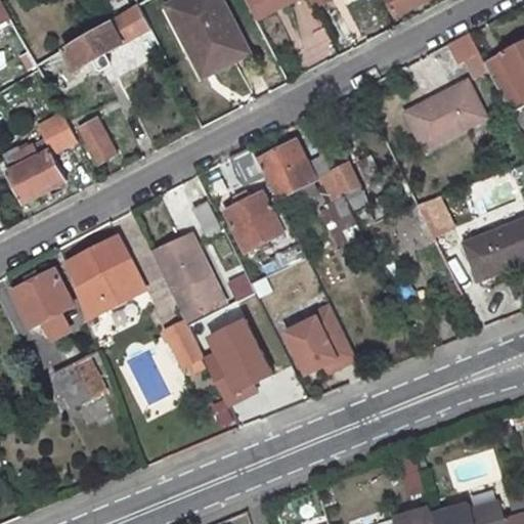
[(0,0),(0,23),(10,16),(1,0),(0,0)]
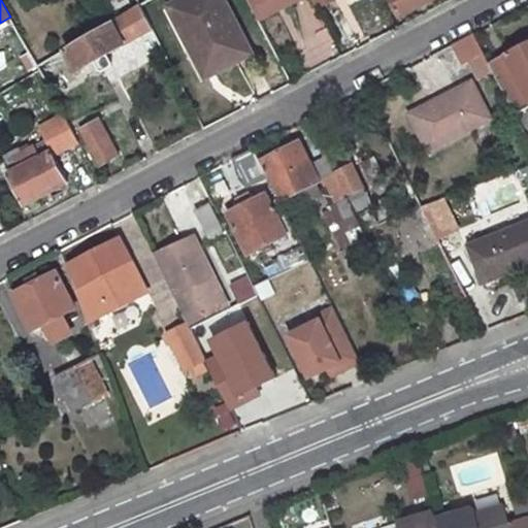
[(222,0),(178,0),(165,7),(185,44),(198,38),(216,71),(250,53),(222,0)]
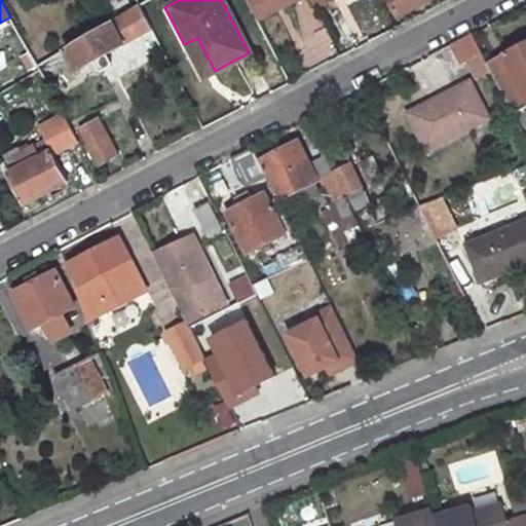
[(387,0),(396,13),(420,0),(387,0)]
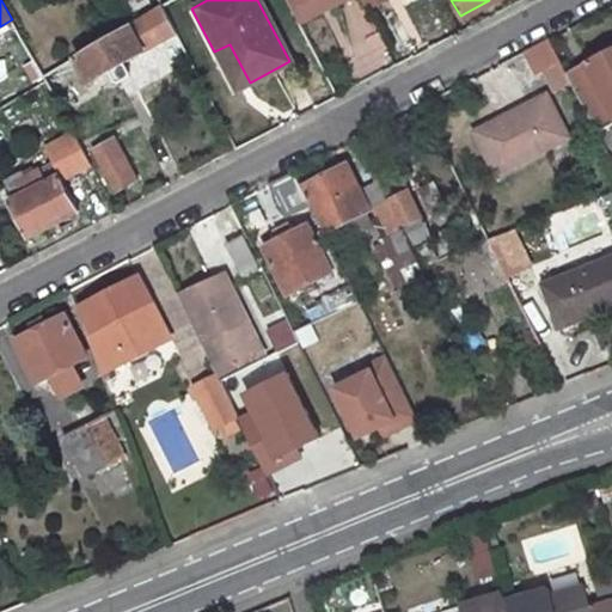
[(87,77),(79,81),(84,89),(175,35),(160,6),(74,55),(87,77)]
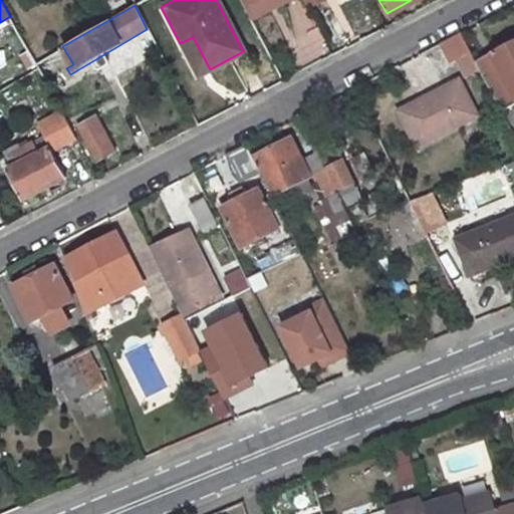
[(460,32),(440,42),(450,62),(456,59),(467,78),(480,73),(460,32)]
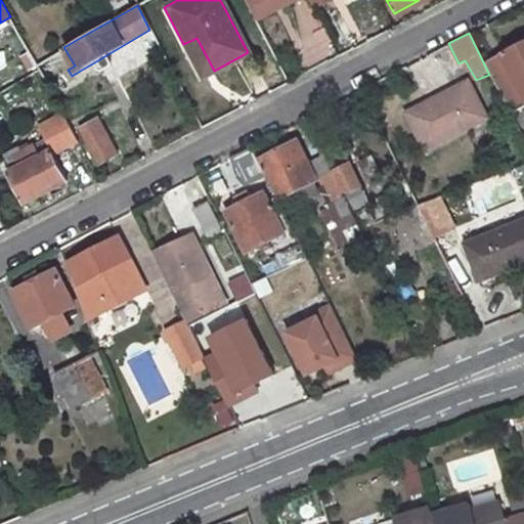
[(523,41),(523,36),(499,48),(501,52),(523,41)]
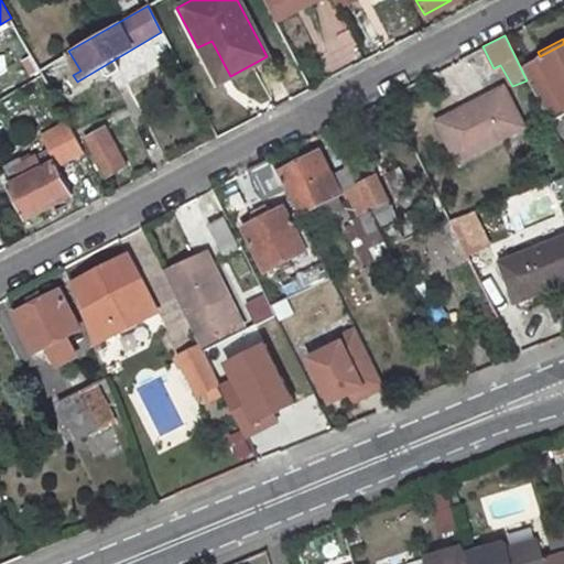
[(212,41),(197,47),(216,84),(230,76),(212,41)]
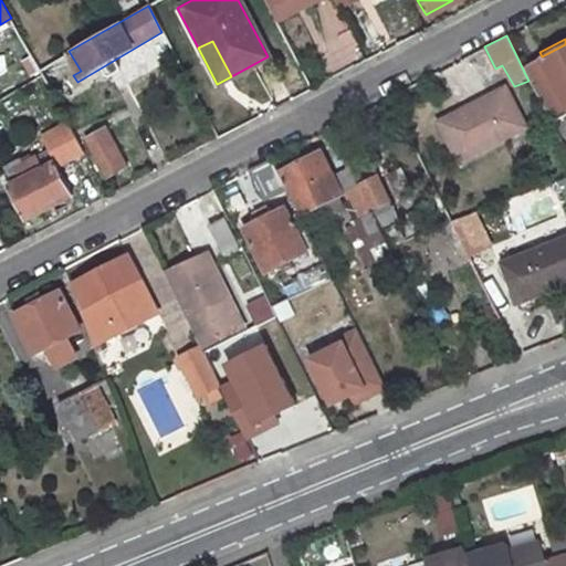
[(528,81),(549,123),(565,114),(565,44),(542,56),(522,67),(528,81)]
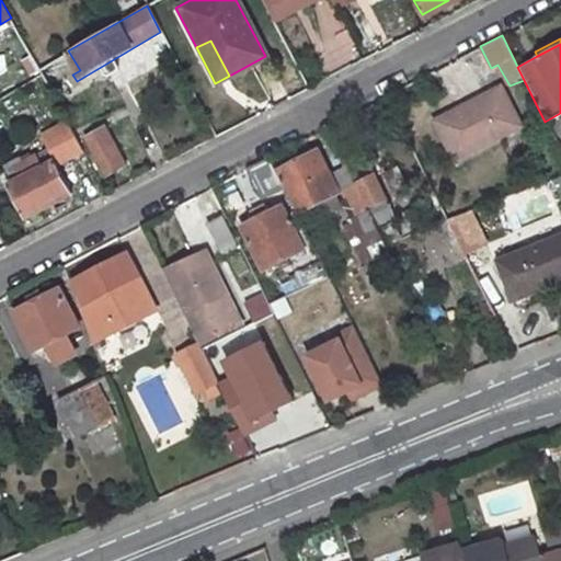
[(433,121),(454,160),(521,125),(500,86),(433,121)]
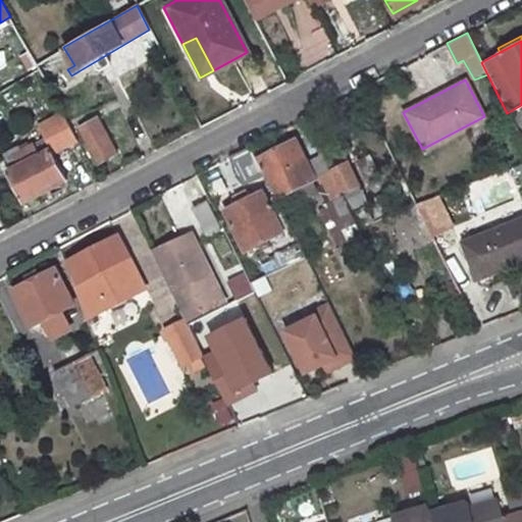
[(54,155),(49,147),(72,134),(62,115),(39,128),(44,137),(36,142),(36,146),(21,153),(18,148),(5,155),(10,164),(15,161),(18,167),(9,173),(25,203),(67,180),(54,155)]
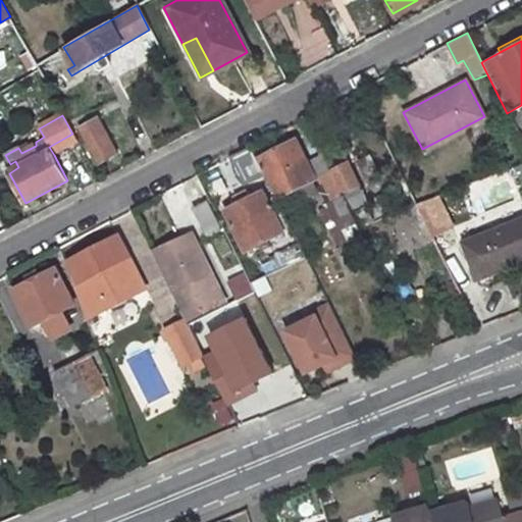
[(97,118),(80,127),(99,163),(116,155),(97,118)]
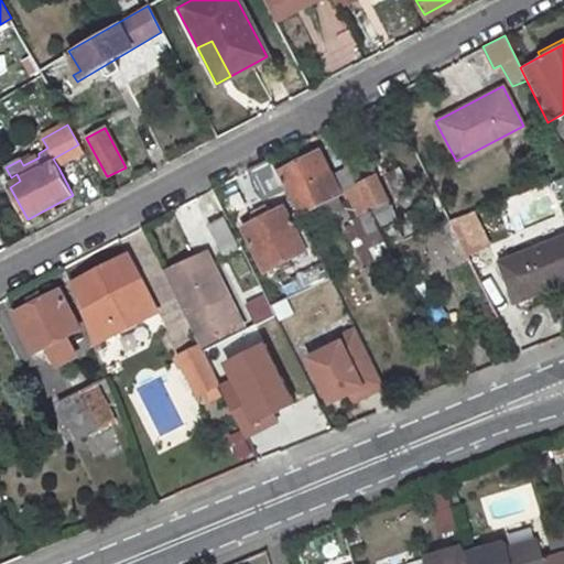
[(78,144),(53,159),(58,167),(75,159),(77,164),(87,160),(78,144)]
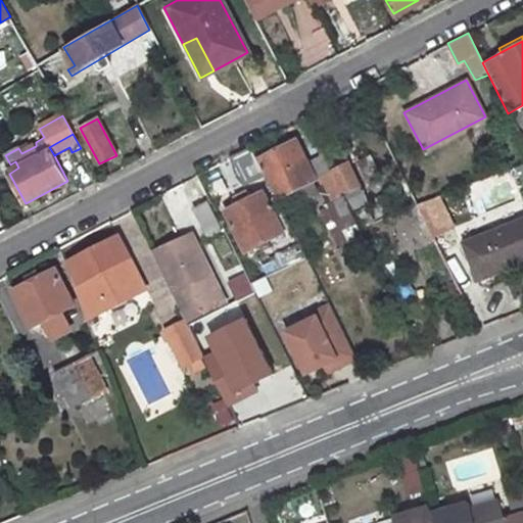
[(333,170),(330,171),(336,182),(341,192),(344,191),(352,209),(368,201),(345,156),(351,153),(342,137),(337,141),(338,144),(325,151),(333,170)]
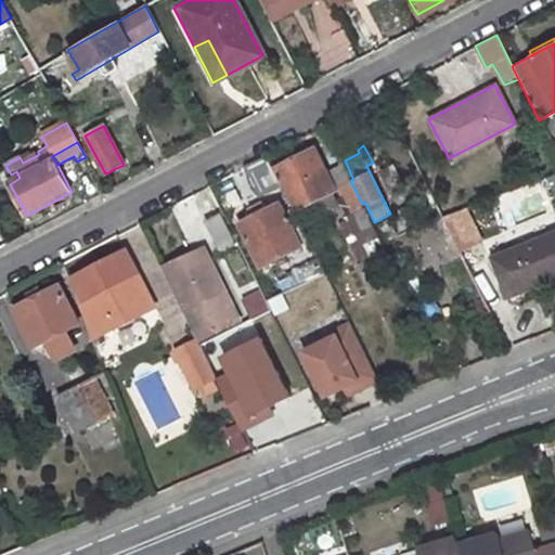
[(317,146),(275,168),(297,214),(314,205),(340,192),(326,167),(317,146)]
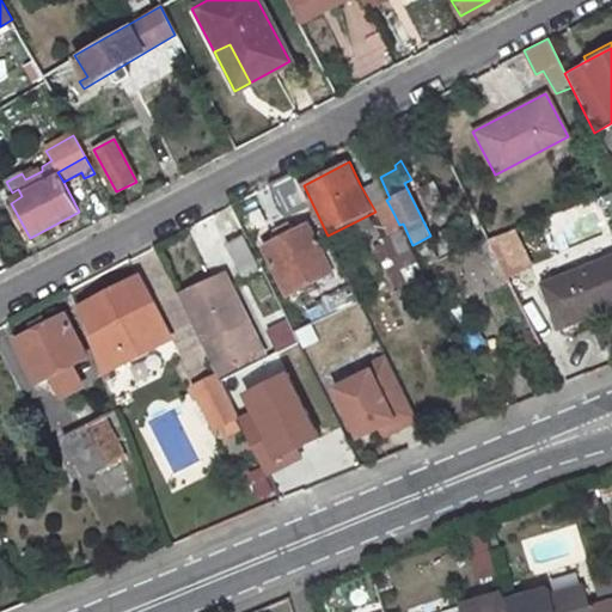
[(288,173),(264,187),(280,216),(304,203),(288,173)]
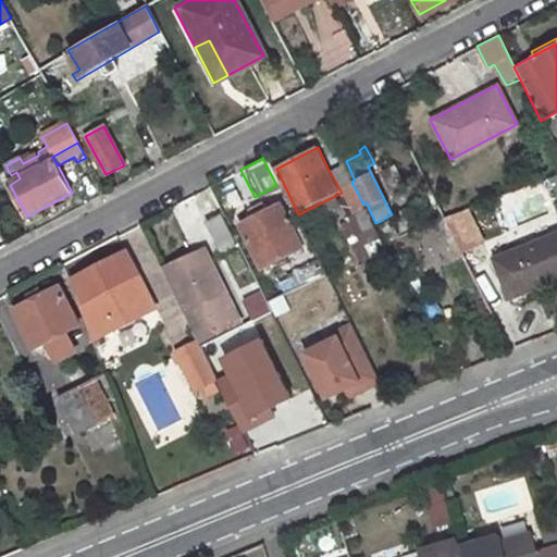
[(344,165),(332,171),(342,193),(345,200),(358,194),(351,182),(344,165)]
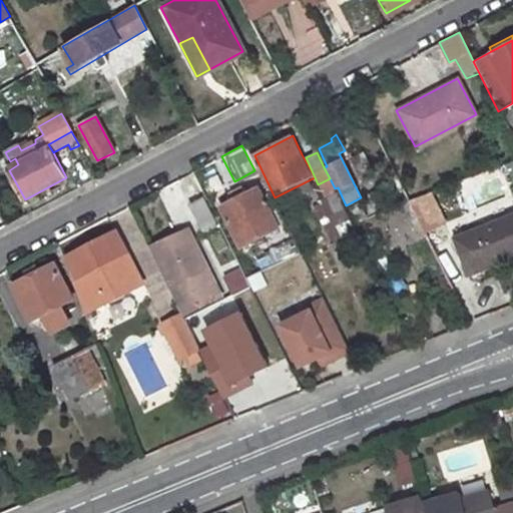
[(235,200),(220,207),(239,247),(254,239),(259,247),(266,243),(264,236),(277,228),(258,189),(242,196),(240,190),(233,194),(235,200)]
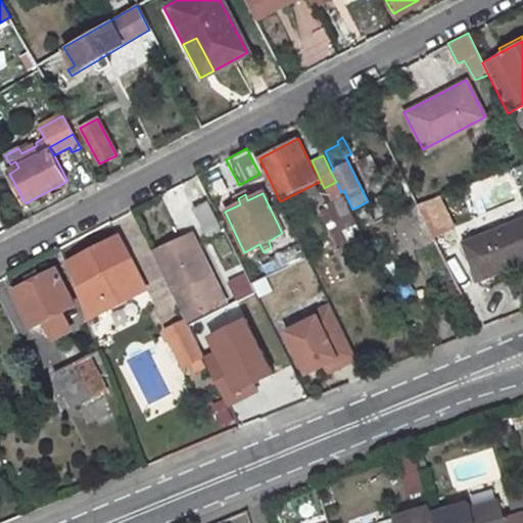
[(205,201),(191,207),(205,238),(221,231),(205,201)]
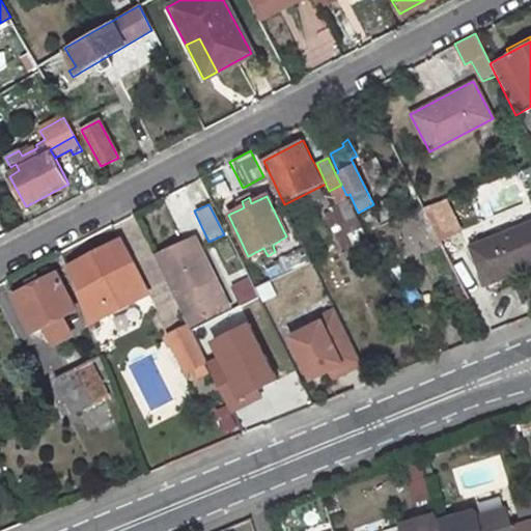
[(369,212),(362,216),(368,230),(378,227),(369,212)]
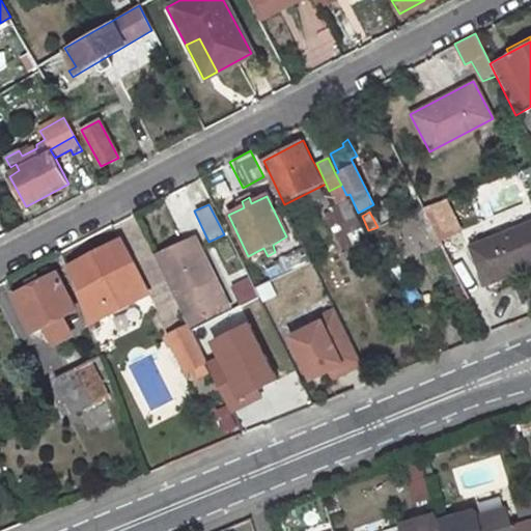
[(530,221),(466,252),(485,292),(530,271),(530,221)]
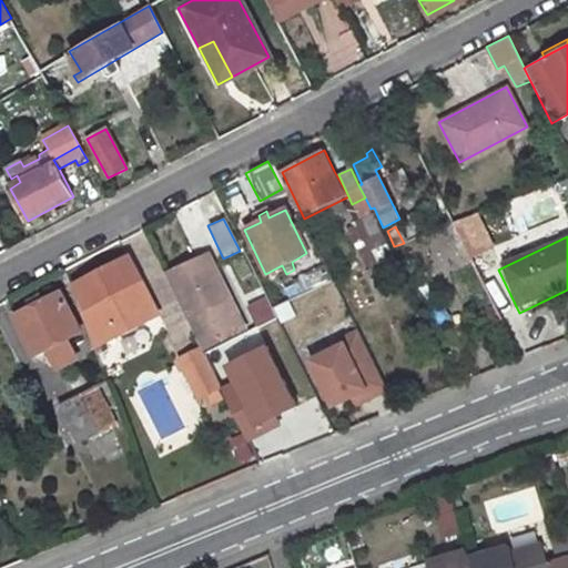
[(175,270),(165,275),(188,320),(202,350),(251,331),(209,252),(175,269),(175,270)]
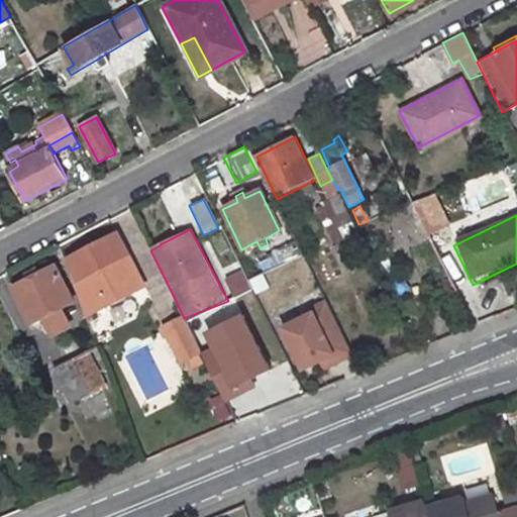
[(127,254),(118,234),(68,261),(77,278),(73,280),(86,314),(143,287),(131,262),(127,264),(124,255),(127,254)]
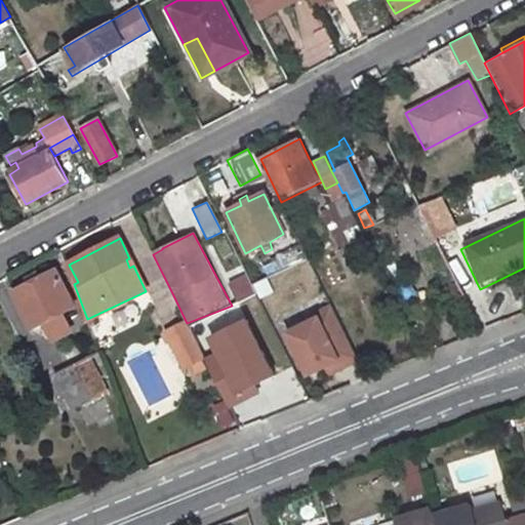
[(242,266),(227,271),(237,299),(252,294),(242,266)]
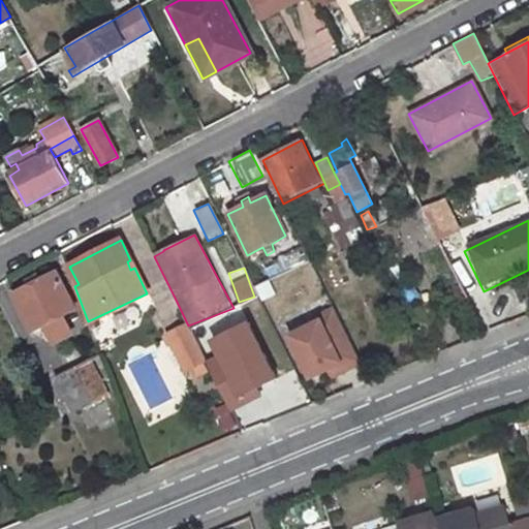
[(69,335),(60,315),(74,309),(56,273),(14,293),(31,331),(43,324),(52,343),(69,335)]
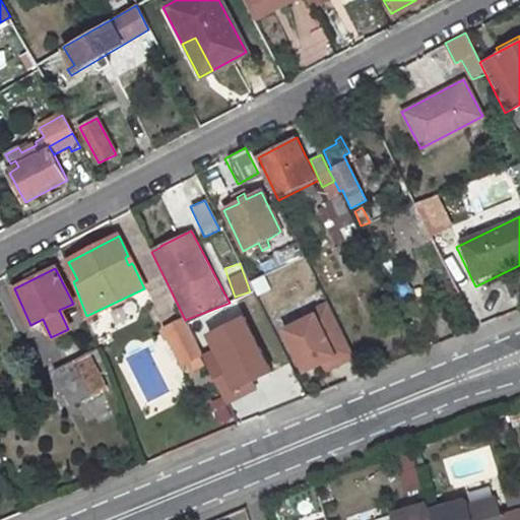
[(519,297),(505,303),(511,313),(519,309),(519,297)]
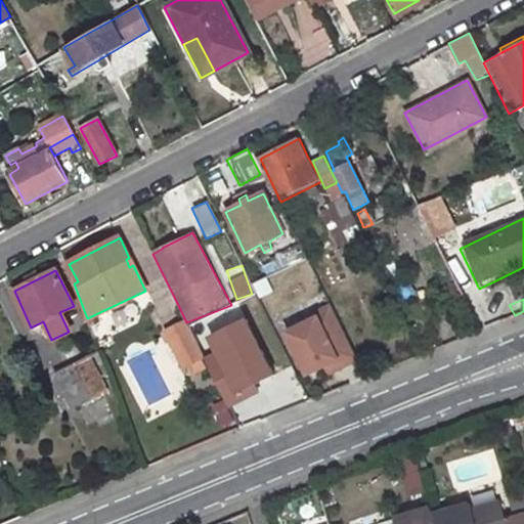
[(355,358),(332,310),(285,334),(306,374),(323,364),(335,359),(339,366),(355,358)]
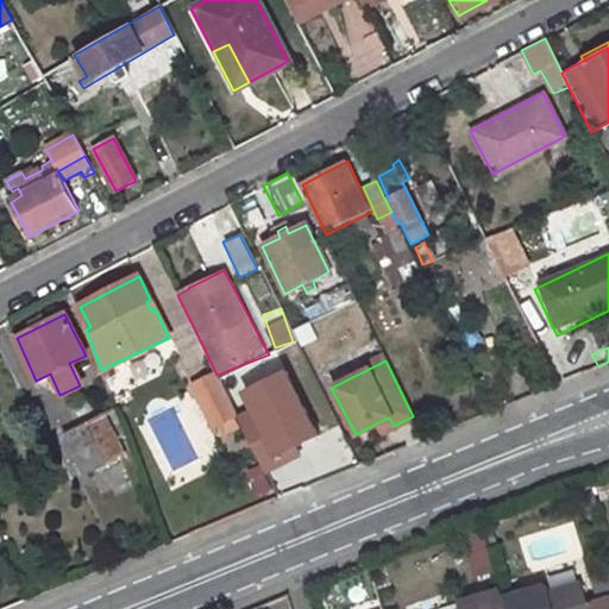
[(238,418),(217,375),(194,387),(215,428),(238,418)]
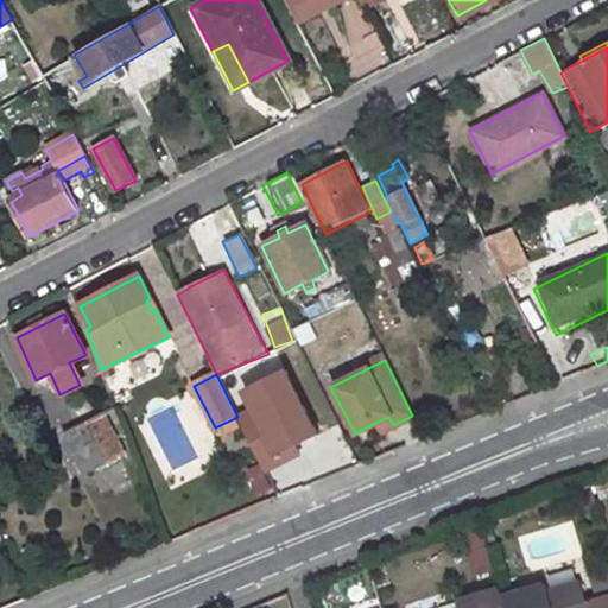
[(109,413),(64,434),(83,475),(128,457),(109,413)]
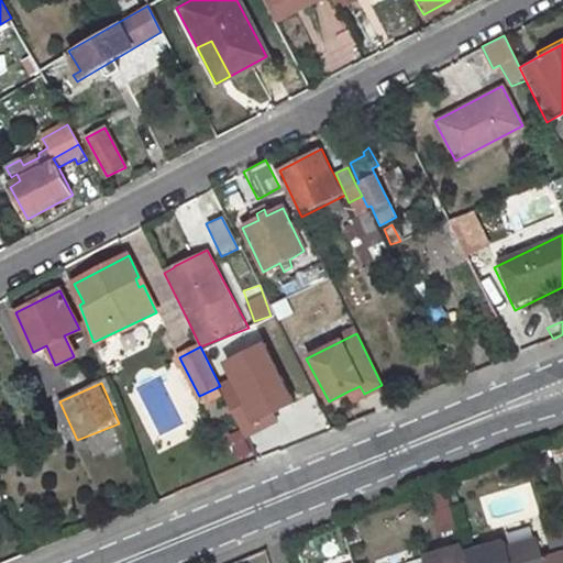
[(360,386),(348,392),(352,400),(364,394),(360,386)]
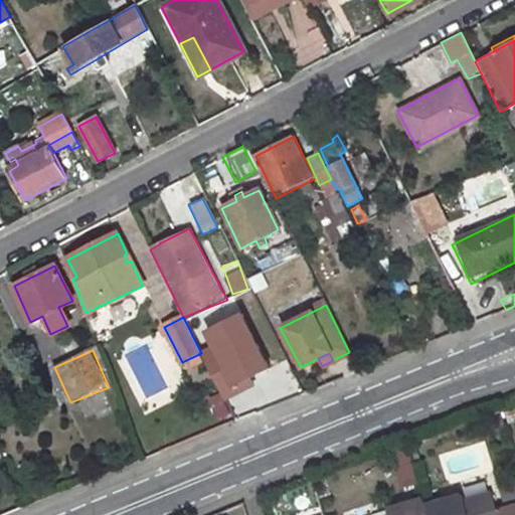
[(396,486),(412,484),(408,450),(392,453),(396,486)]
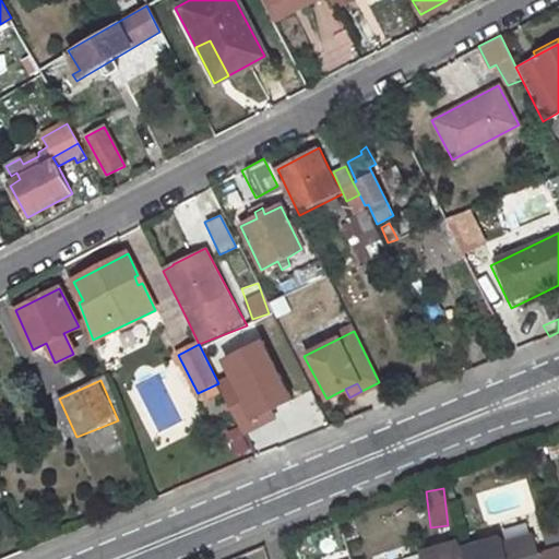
[(558,558),(558,538),(542,545),(536,526),(504,536),(502,530),(463,543),(460,534),(423,547),(425,554),(411,558),(558,558)]
